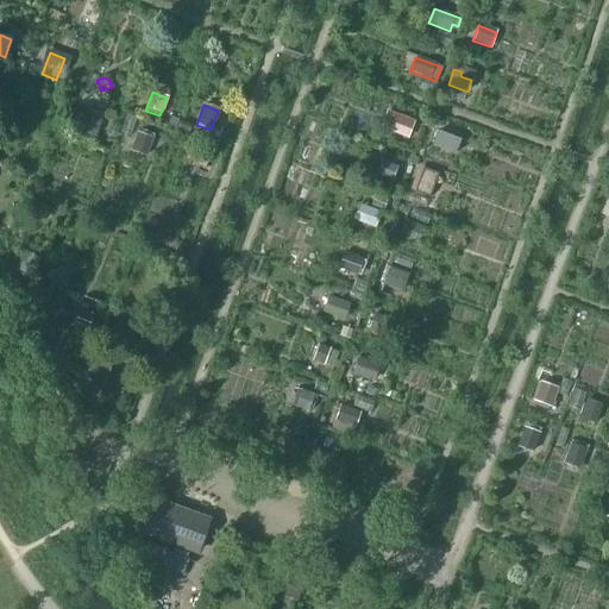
[(79,132),(94,137),(100,119),(85,114),(79,132)]
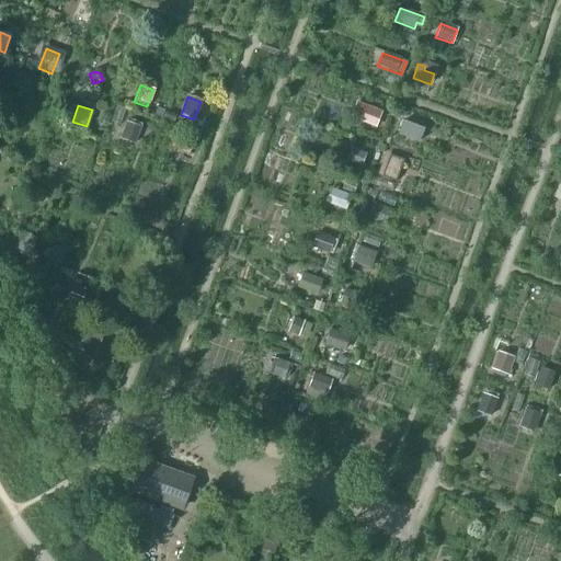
[(380,113),(363,106),(358,121),(375,127),(380,113)]
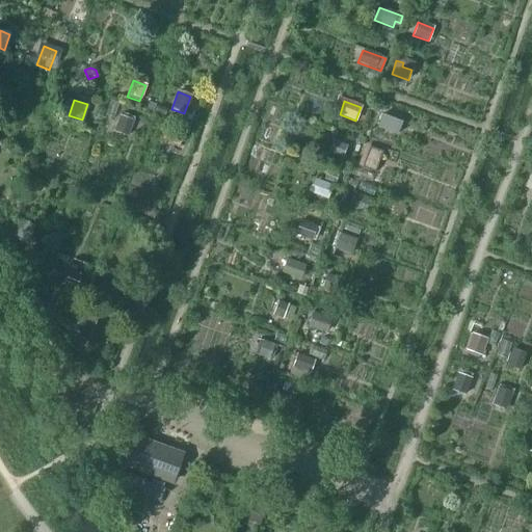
[(144,112),(152,115),(155,108),(147,105),(144,112)]
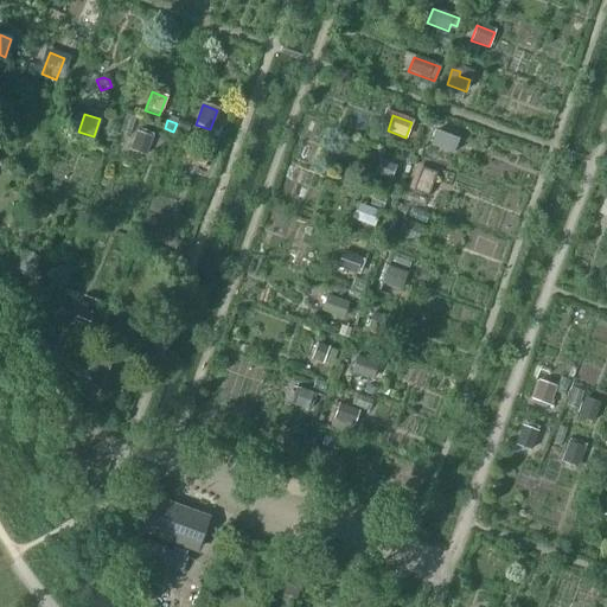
[(176,129),(186,134),(189,127),(178,123),(176,129)]
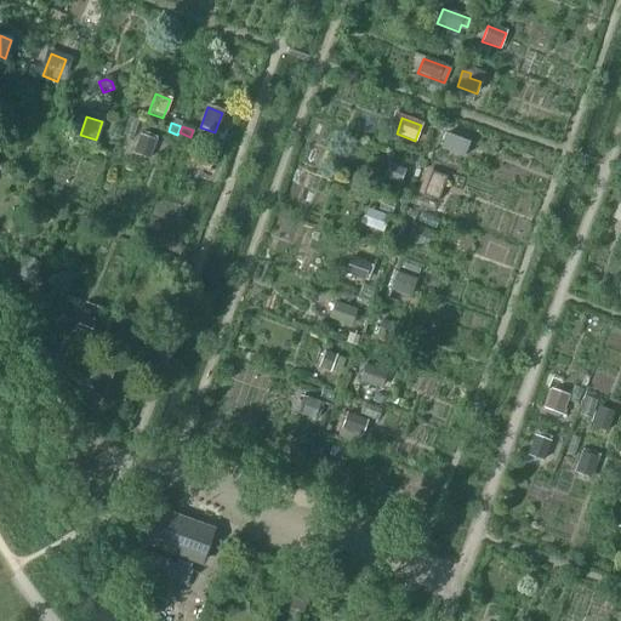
[(444,148),(456,153),(462,140),(449,135),(444,148)]
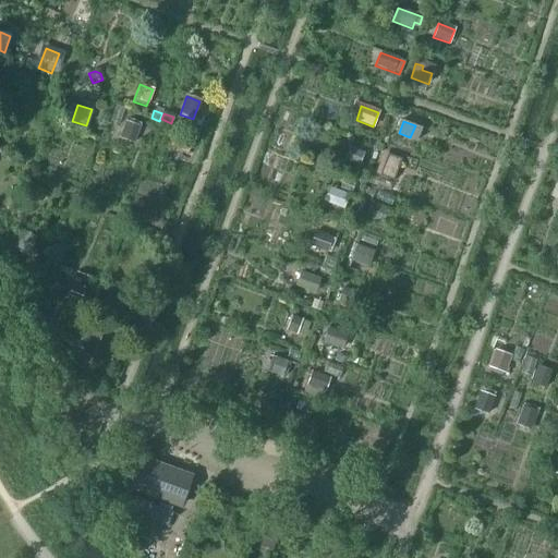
[(119,138),(133,143),(138,126),(125,122),(119,138)]
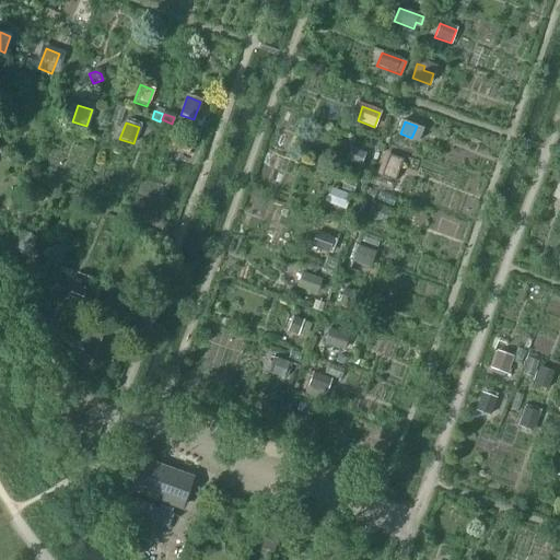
[(350,149),(346,162),(359,167),(364,154),(350,149)]
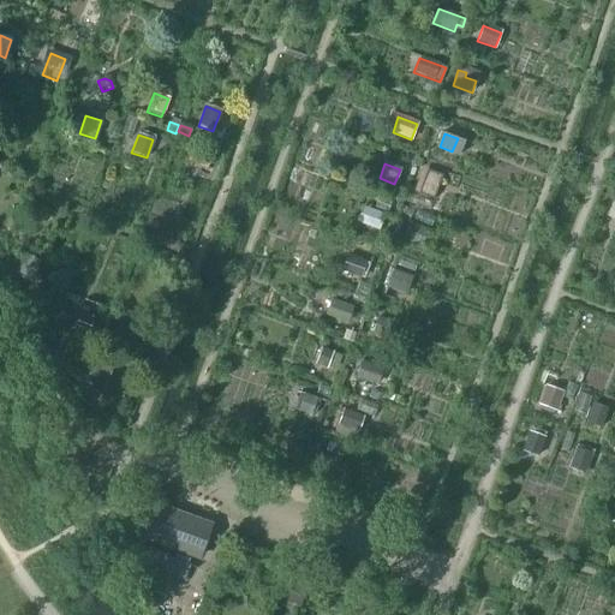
[(427,185),(423,197),(434,201),(437,190),(427,185)]
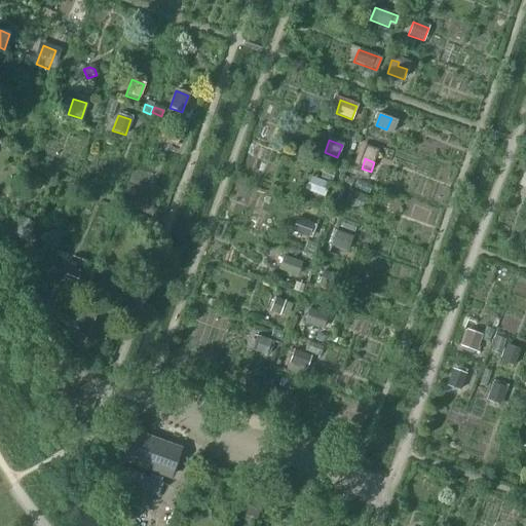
[(309,191),(323,196),(328,184),(314,179),(309,191)]
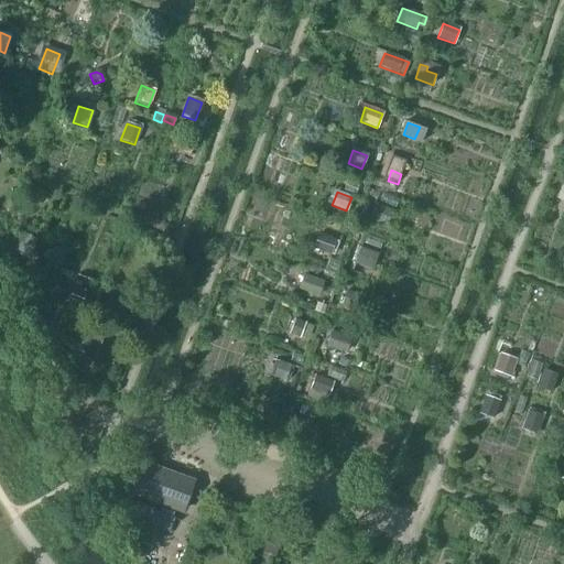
[(368,205),(364,203),(357,218),(361,219),(368,205)]
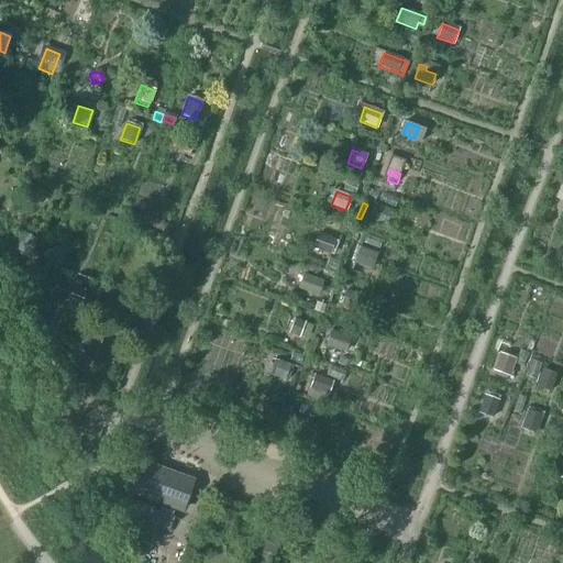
[(371,219),(387,225),(393,212),(375,206),(371,219)]
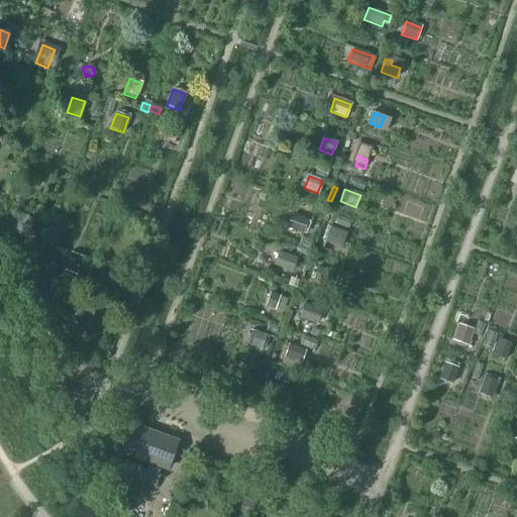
[(21,215),(15,230),(27,235),(33,220),(21,215)]
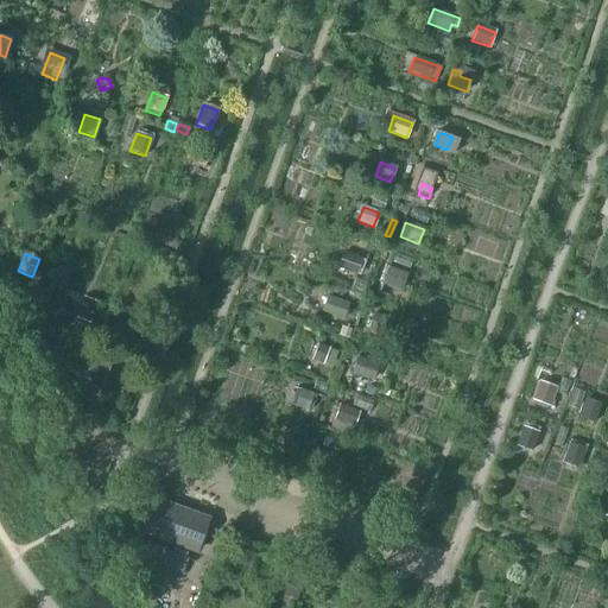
[(337,267),(360,276),(365,261),(343,253),(337,267)]
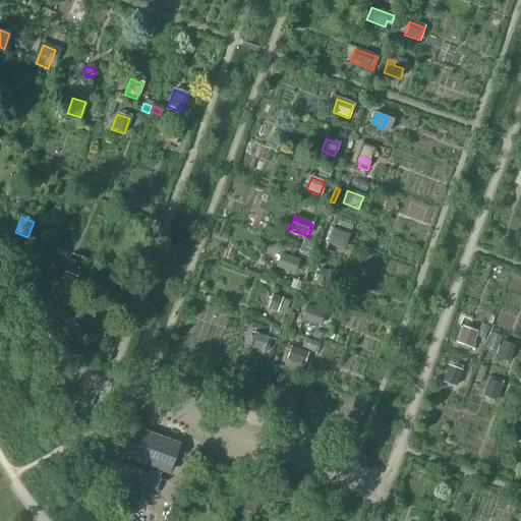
[(329,243),(344,248),(348,236),(333,230),(329,243)]
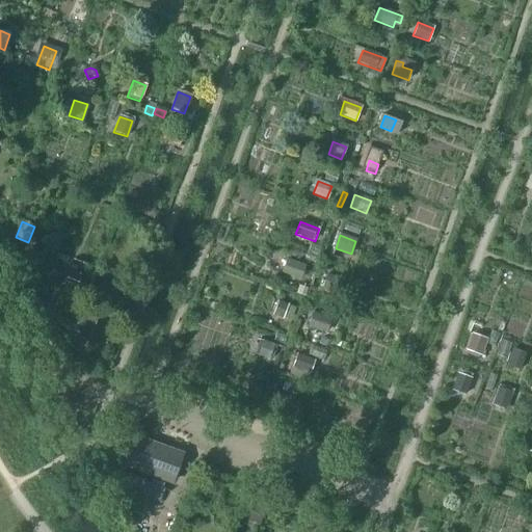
[(72,248),(59,244),(57,249),(70,255),(72,248)]
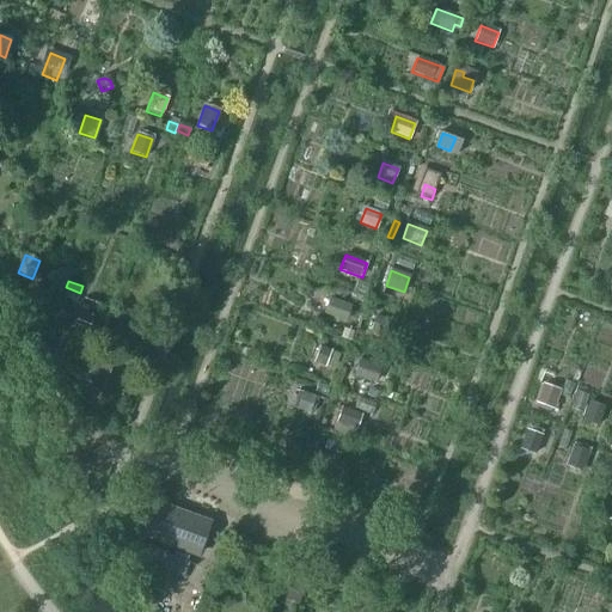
[(91,326),(99,305),(84,299),(75,320),(77,320),(75,325),(89,330),(90,326),(91,326)]
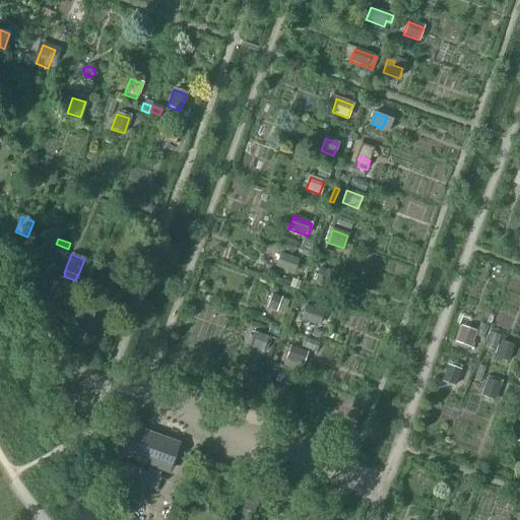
[(275,266),(294,273),(299,261),(280,254),(275,266)]
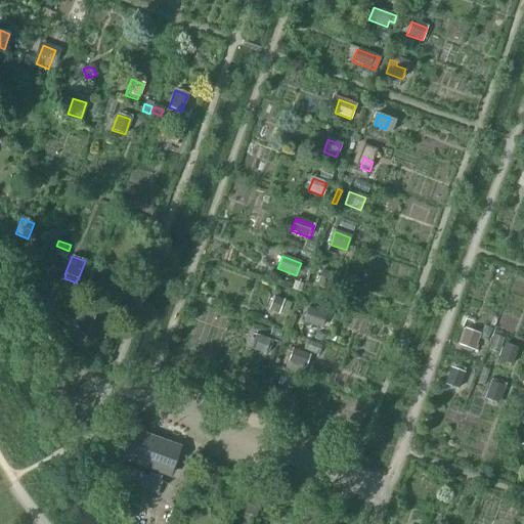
[(50,268),(46,279),(54,284),(59,272),(50,268)]
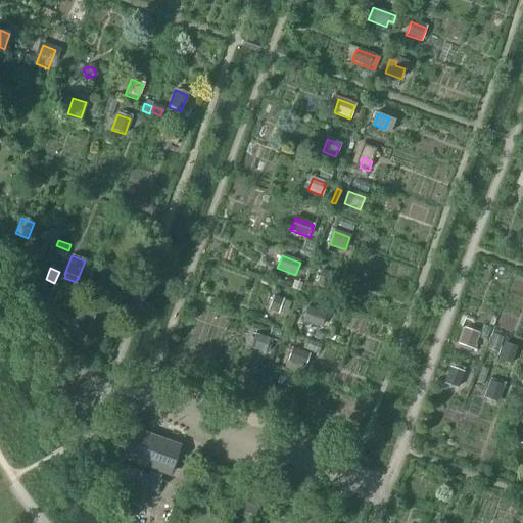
[(316,283),(331,288),(336,276),(321,270),(316,283)]
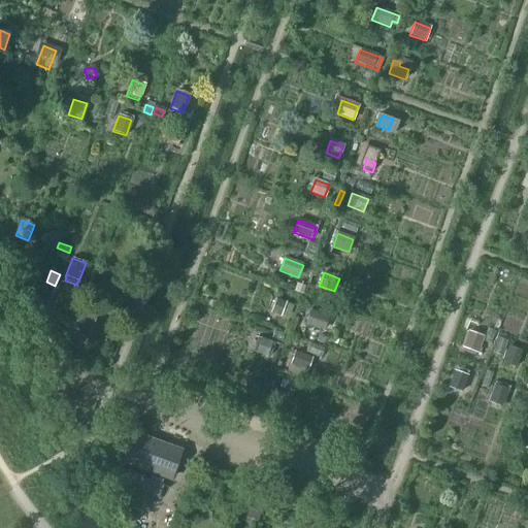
[(105,293),(114,296),(119,287),(109,284),(105,293)]
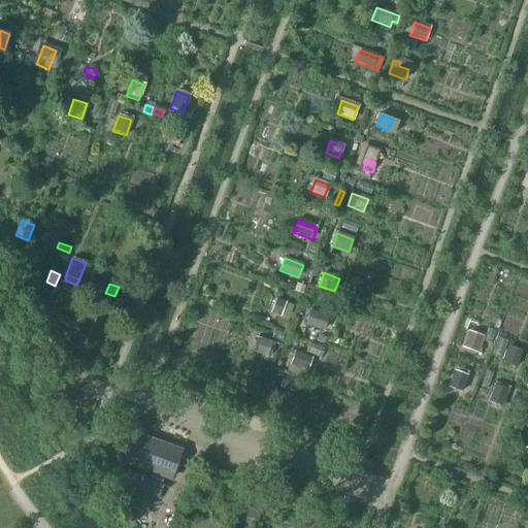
[(270,312),(284,318),(289,304),(275,300),(270,312)]
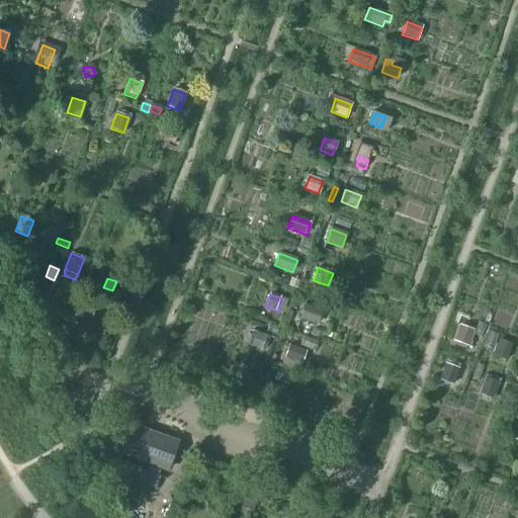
[(74,317),(89,322),(94,308),(79,303),(74,317)]
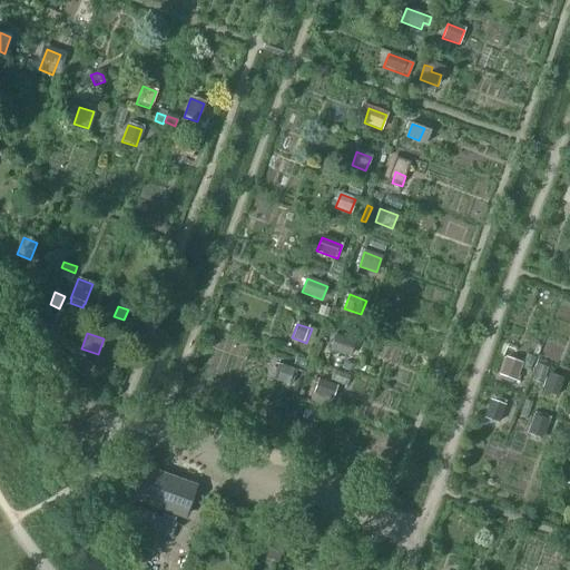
[(330,350),(347,355),(352,342),(335,336),(330,350)]
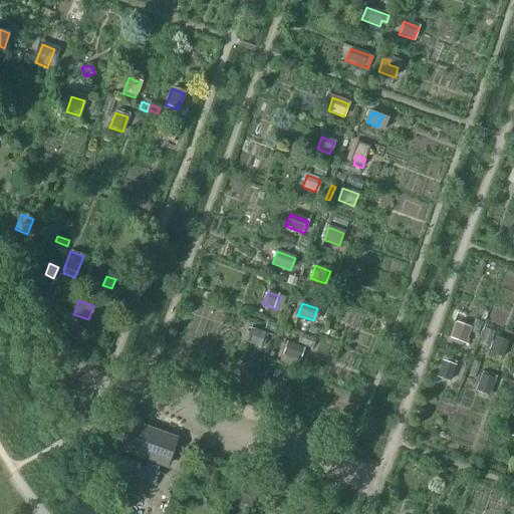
[(451,338),(463,343),(469,328),(457,323),(451,338)]
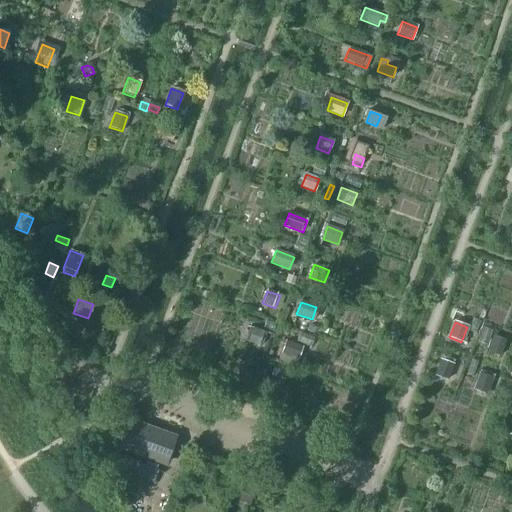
[(253,329),(248,342),(258,346),(263,333),(253,329)]
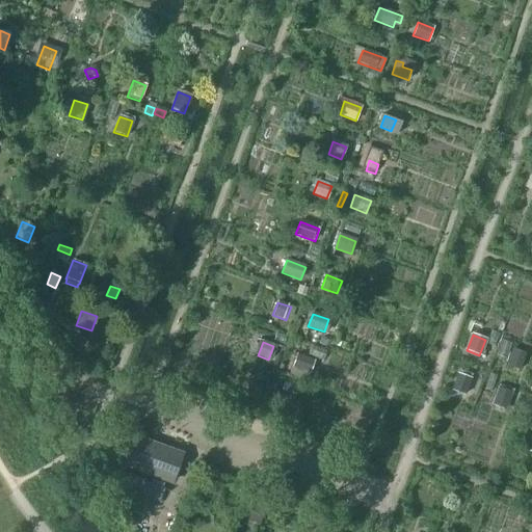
[(512,349),(506,366),(519,371),(525,354),(512,349)]
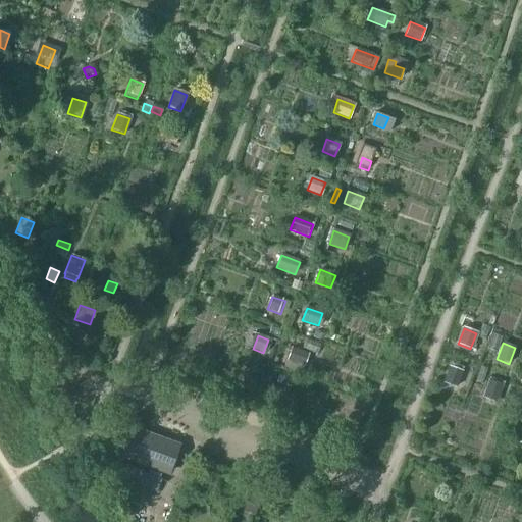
[(308,354),(292,348),(286,361),(303,367),(308,354)]
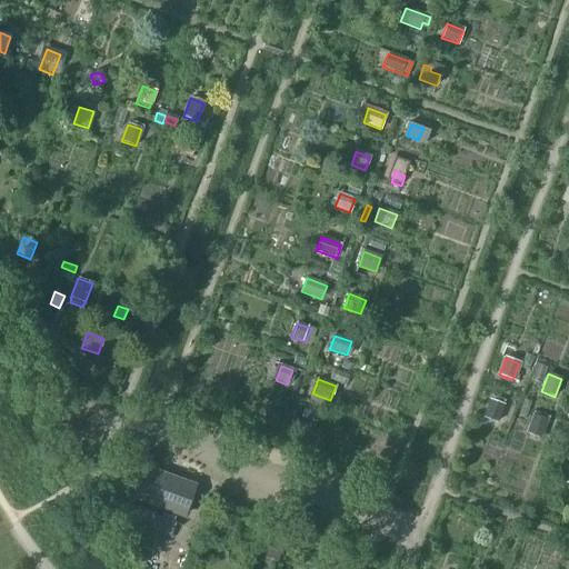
[(526,396),(533,399),(537,389),(529,386),(526,396)]
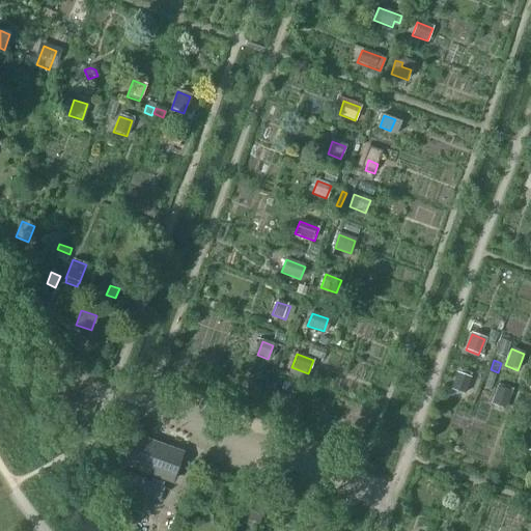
[(451,389),(464,394),(469,379),(456,373),(451,389)]
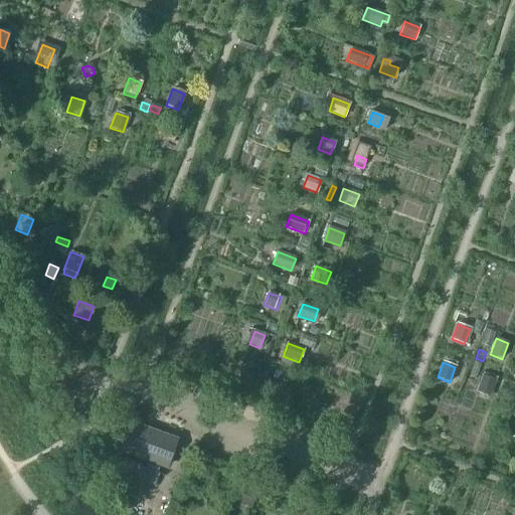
[(237,381),(246,384),(250,375),(241,372),(237,381)]
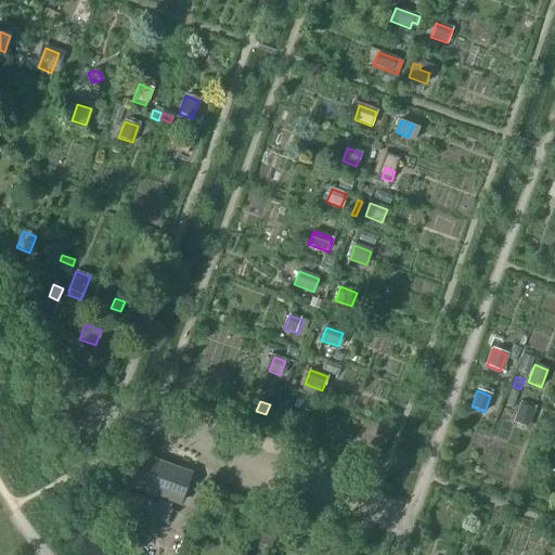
[(514,422),(527,427),(534,408),(520,402),(514,422)]
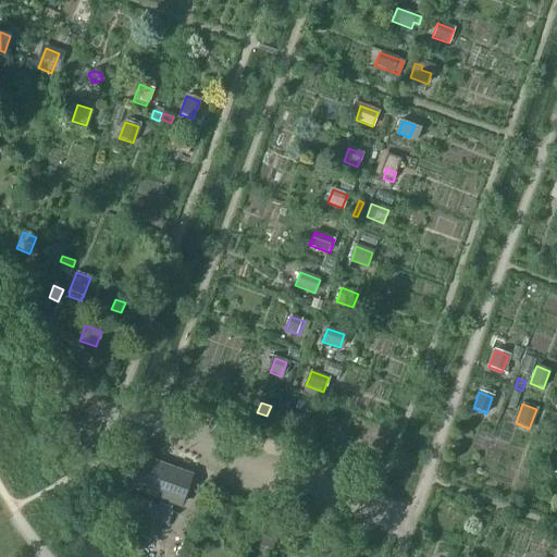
[(296,430),(311,435),(316,423),(300,418),(296,430)]
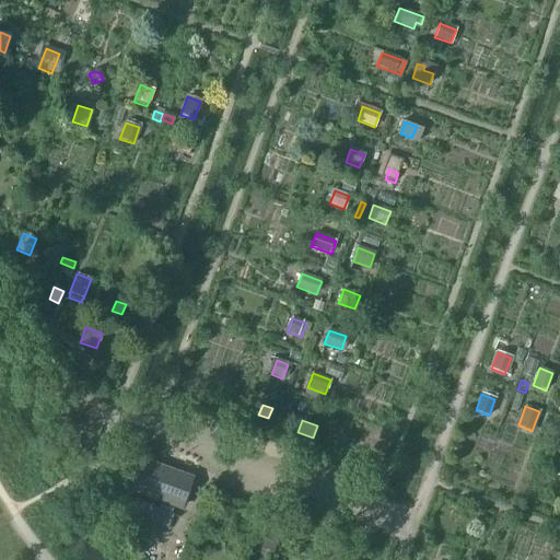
[(131,490),(181,509),(191,479),(142,461),(131,490)]
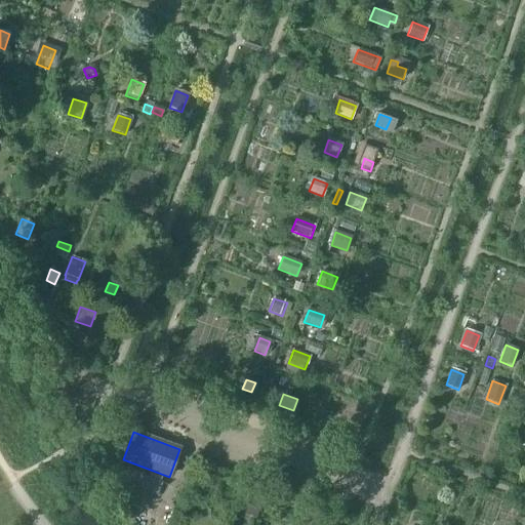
[(245,514),(255,517),(259,502),(250,499),(245,514)]
